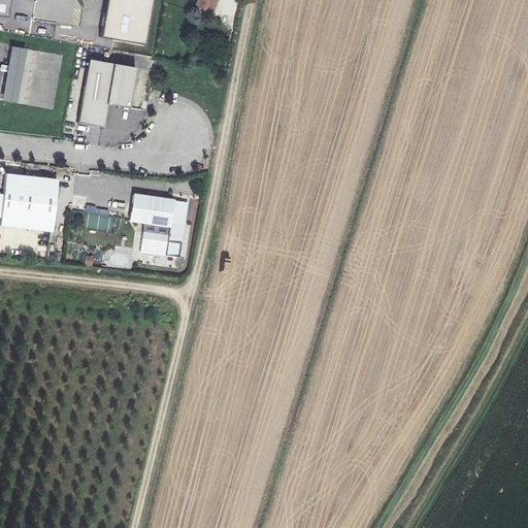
[(0,0),(0,14),(7,15),(8,0),(0,0)]
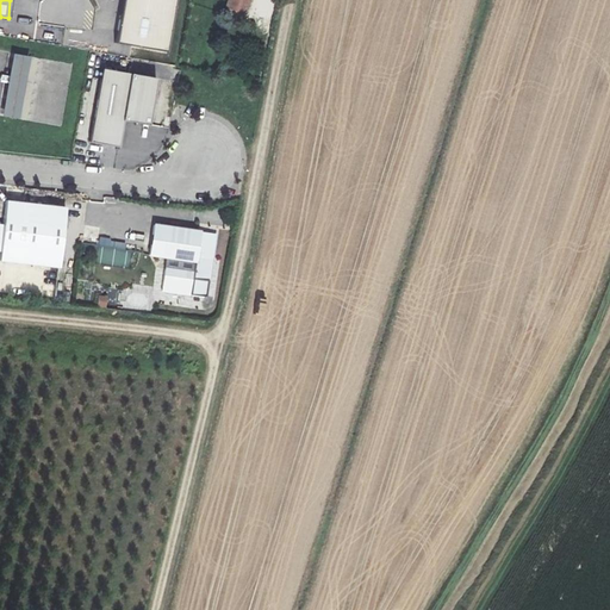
[(123,0),(117,42),(167,50),(174,0),(123,0)]
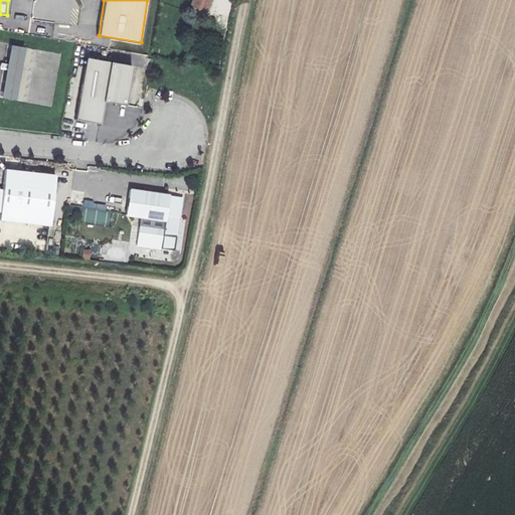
[(209,0),(191,0),(190,5),(206,10),(209,0)]
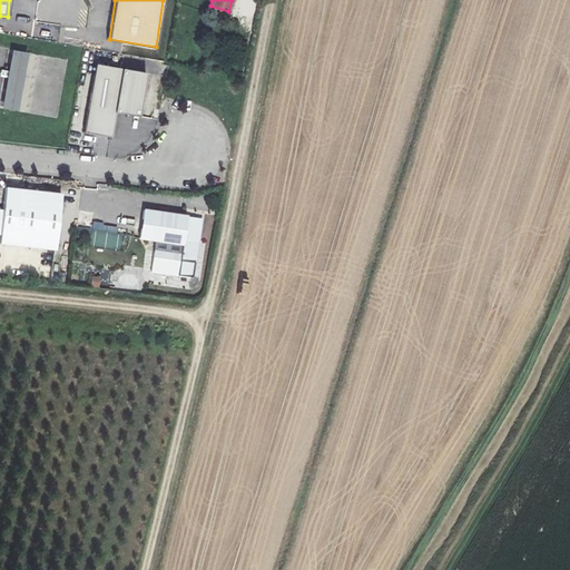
[(29,51),(12,49),(2,107),(18,109),(29,51)]
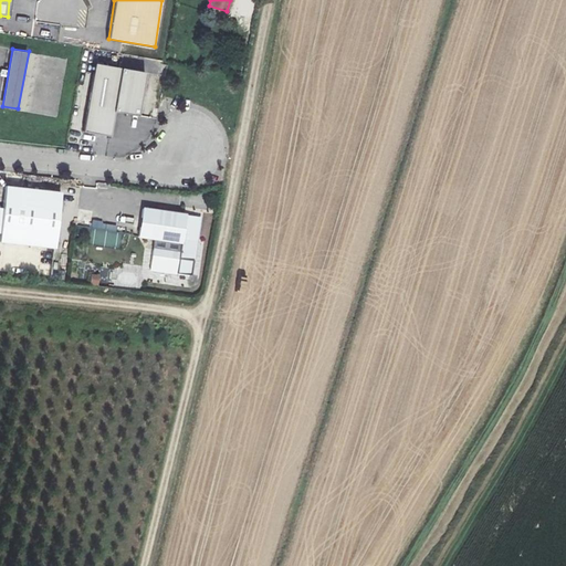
[(137,115),(145,72),(94,63),(83,130),(109,136),(114,111),(137,115)]
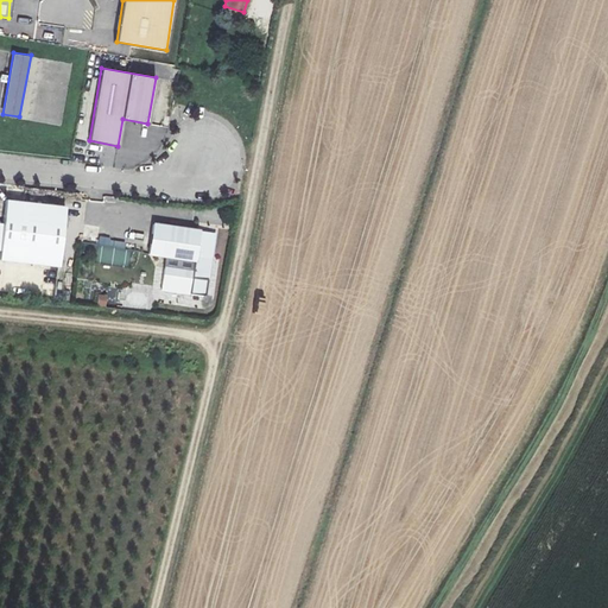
[(0,259),(58,266),(65,207),(6,200),(2,225),(0,223),(0,259)]
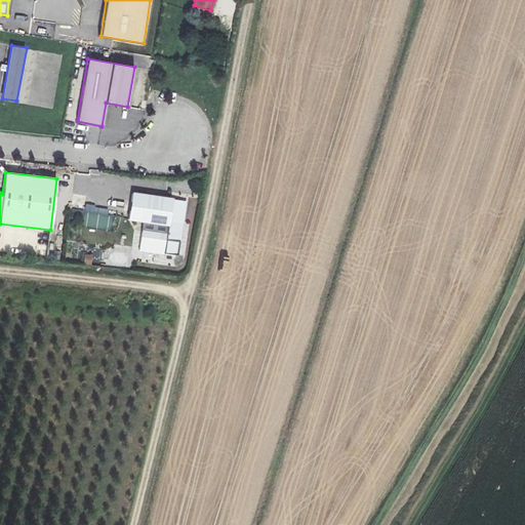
[(186,201),(133,194),(129,218),(168,225),(167,235),(143,232),(139,250),(177,256),(186,201)]
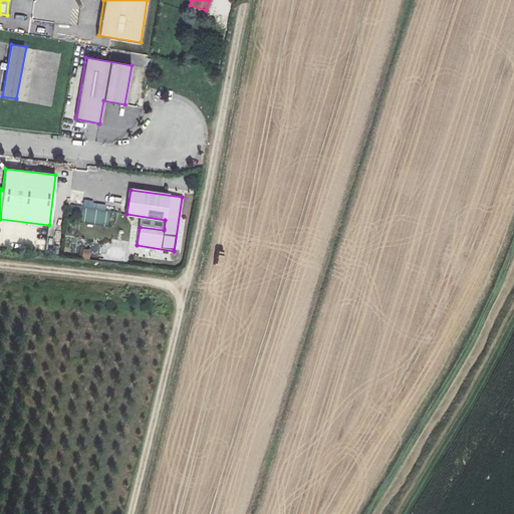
[(82,260),(90,260),(90,250),(82,250),(82,260)]
